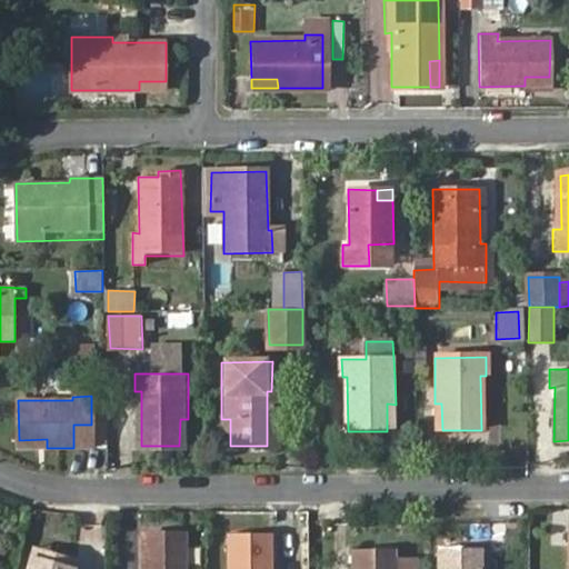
[(396,431),(396,405),(387,403),(387,431),(396,431)]
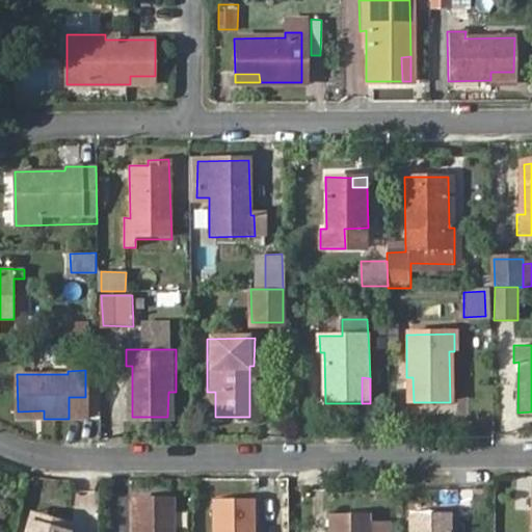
[(133,499),(133,531),(173,531),(173,499),(133,499)]
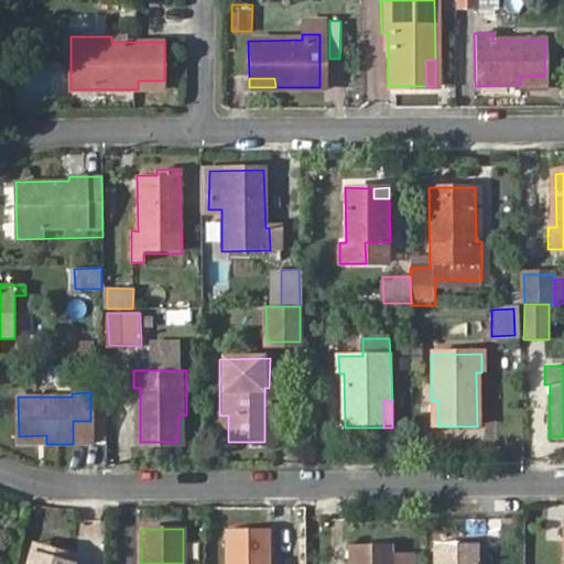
[(238,539),(226,540),(226,563),(268,563),(268,530),(238,531),(238,539)]
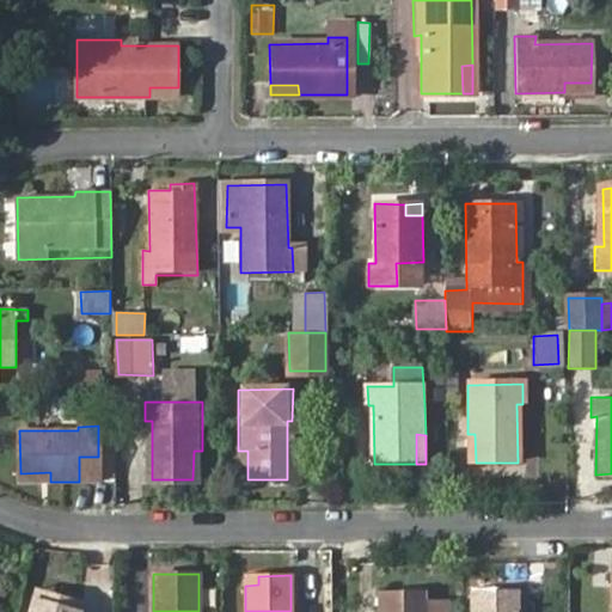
[(245,576),(245,586),(258,585),(258,576),(245,576)]
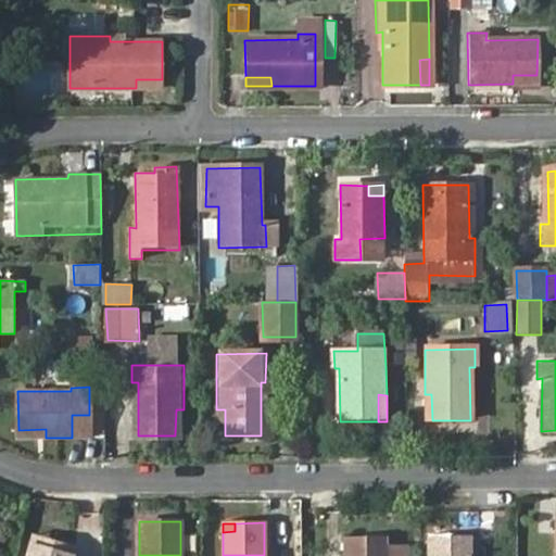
[(35,534),(33,543),(47,546),(49,539),(35,534)]
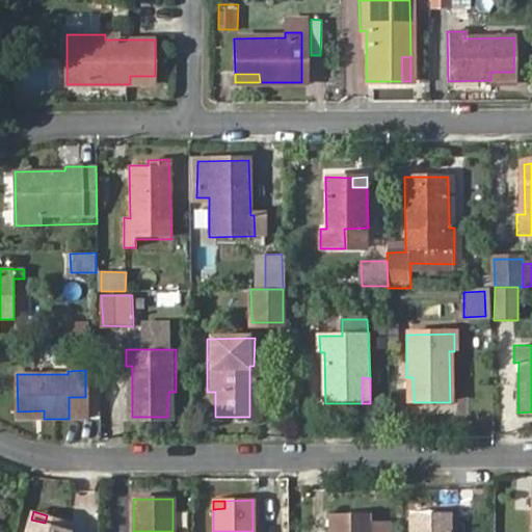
[(357,523),(357,514),(330,515),(330,531),(371,531),(371,523),(357,523)]
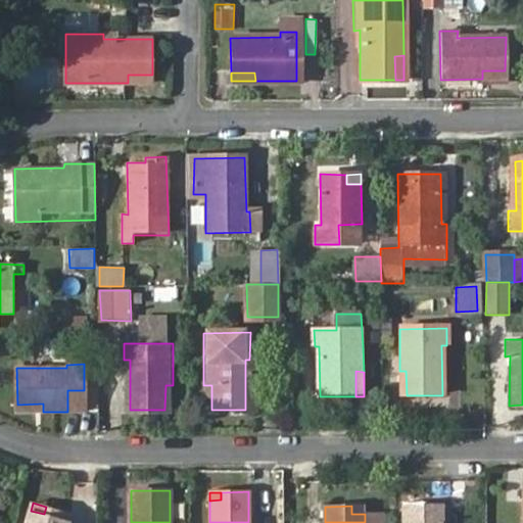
[(365,506),(351,506),(351,514),(365,514),(365,506)]
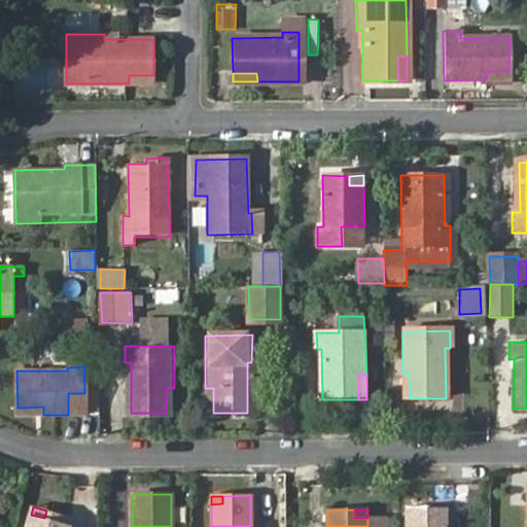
[(420,519),(405,519),(405,526),(448,526),(448,510),(420,510),(420,519)]
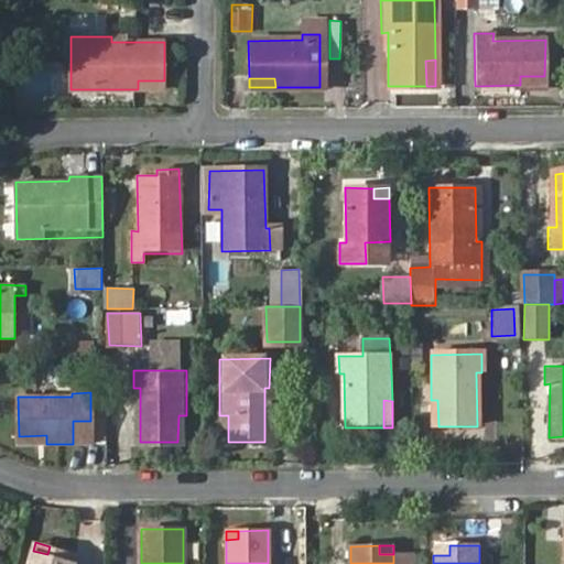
[(433,546),(433,555),(449,555),(449,545),(433,546)]
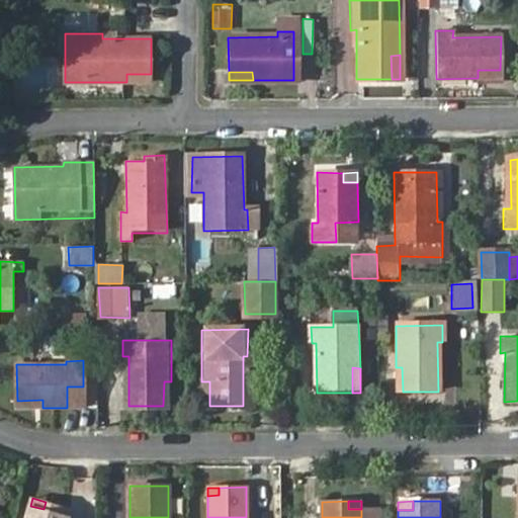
[(44,509),(30,506),(26,517),(66,517),(69,509),(46,502),(44,509)]
